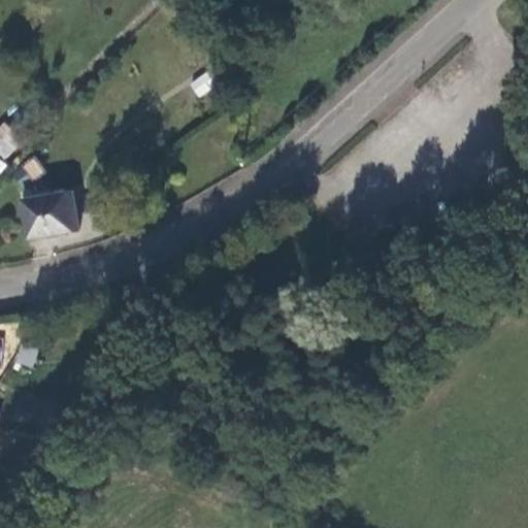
[(207,72),(190,81),(197,97),(216,89),(207,72)]
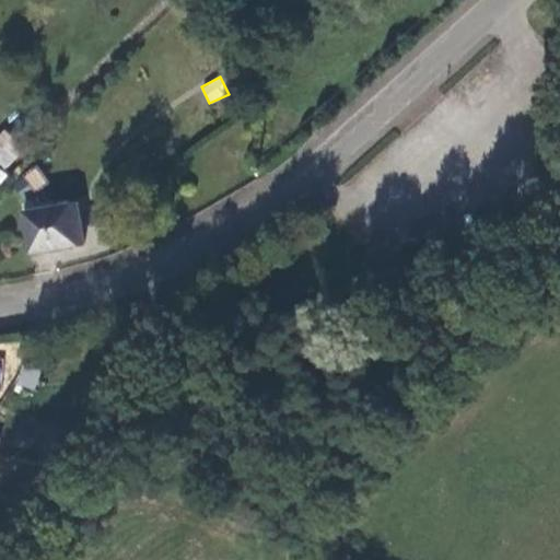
[(0,132),(0,166),(4,171),(25,149),(3,129),(0,132)]
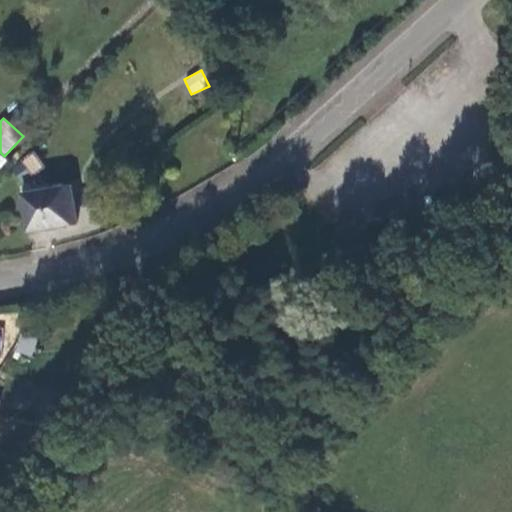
[(31,175),(44,167),(33,151),(21,159),(31,175)]
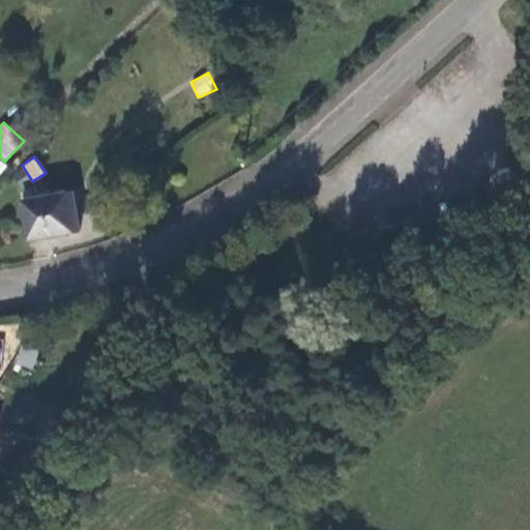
[(68,192),(25,200),(31,237),(74,228),(68,192)]
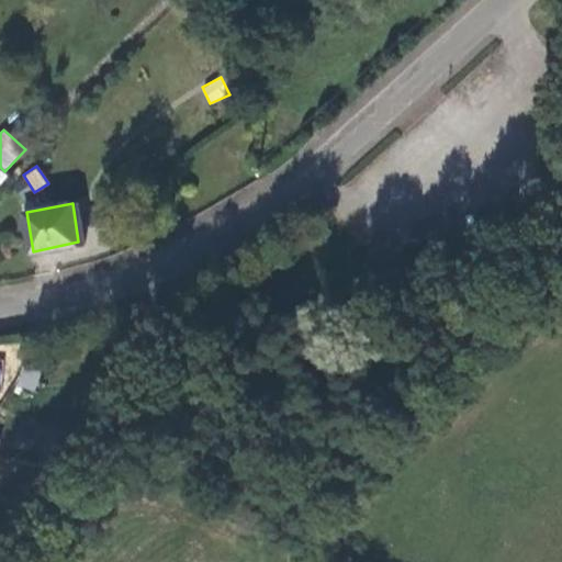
[(42,367),(26,360),(19,381),(34,388),(42,367)]
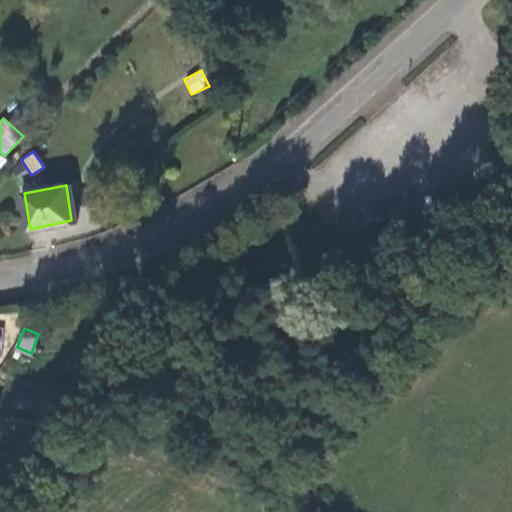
All buildings are outlined.
